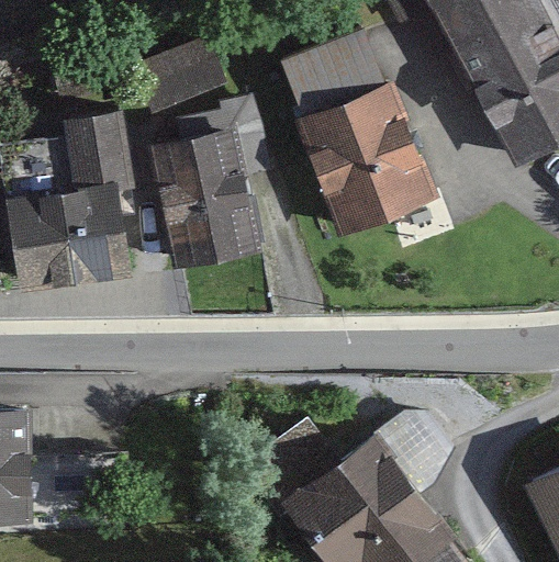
[(558,23),(546,0),(424,0),(517,172),(558,150),(558,23)]
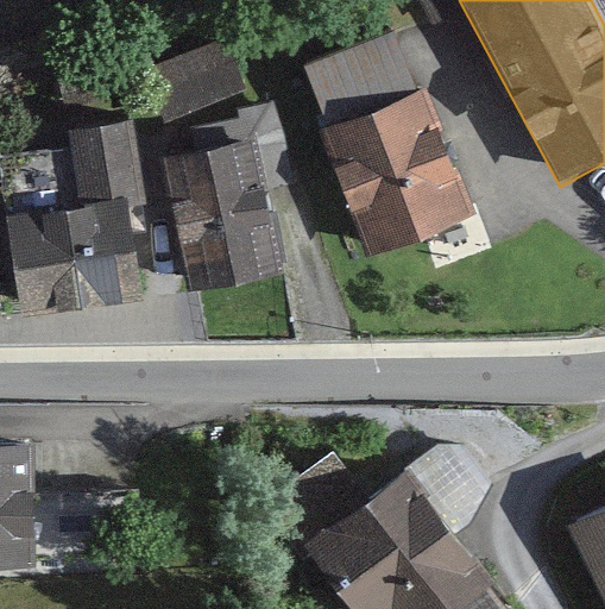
[(395,31),(294,71),(366,252),(468,212),(395,31)]
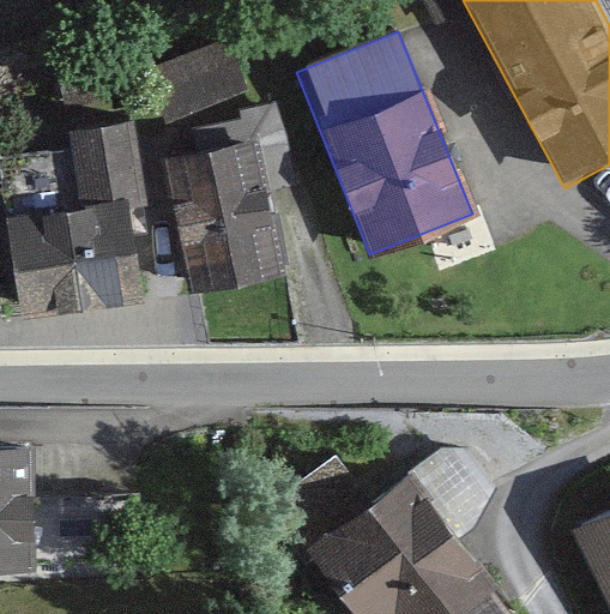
[(225,47),(145,83),(164,126),(245,90),(225,47)]
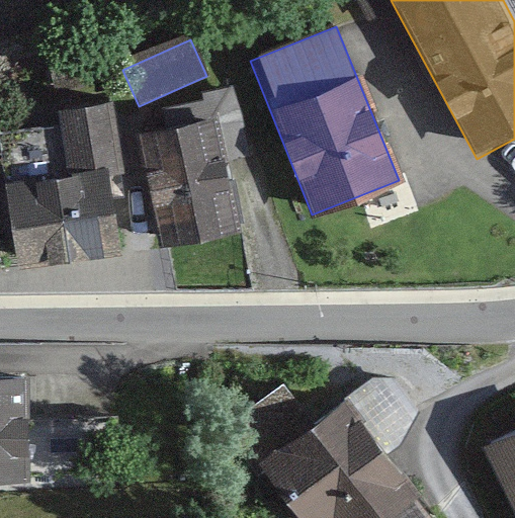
[(69,183),(2,193),(13,271),(119,256),(113,210),(129,208),(113,99),(59,107),(69,183)]
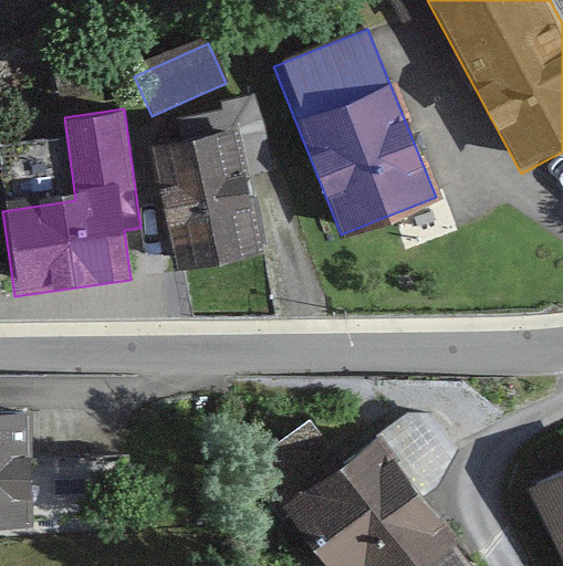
[(242,130),(148,150),(175,272),(269,251),(242,130)]
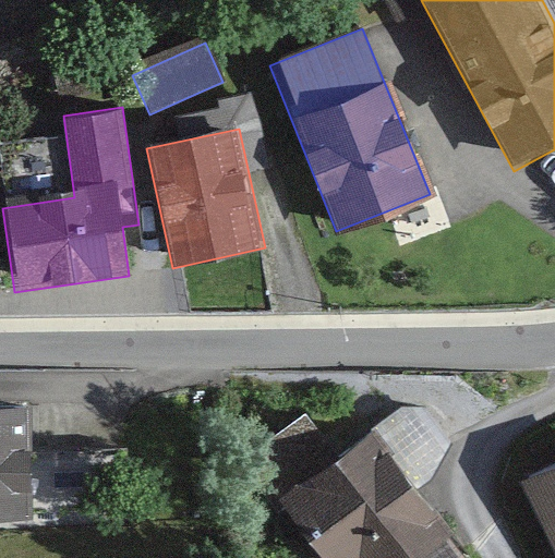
[(282,480),(345,441),(318,399),(257,437),(282,480)]
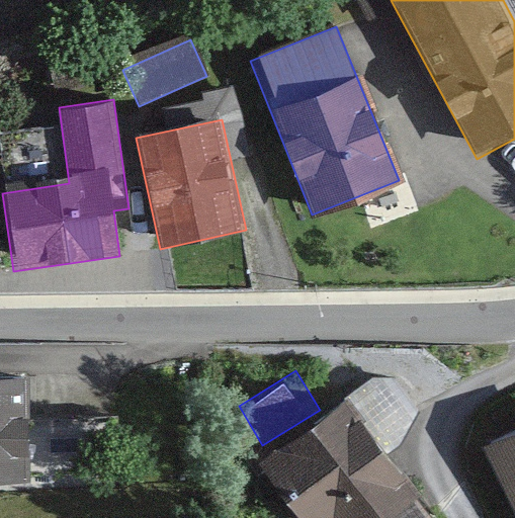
[(33,375),(0,376),(0,485),(37,484),(33,375)]
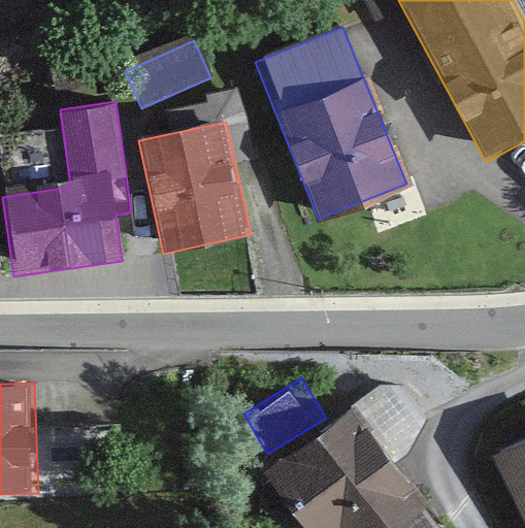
[(355,405),(271,469),(316,527),(403,527),(432,506),(355,405)]
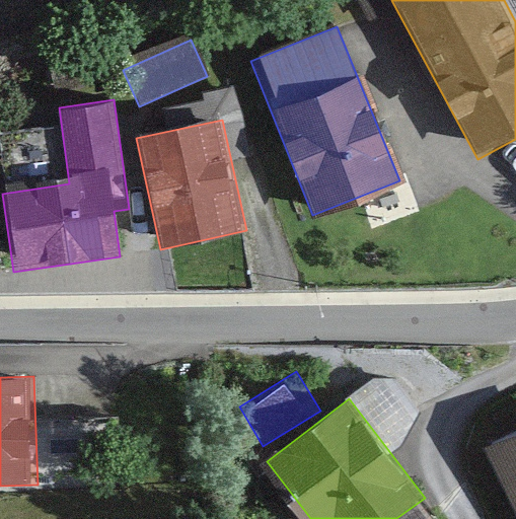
[(515,432),(484,447),(515,514),(515,432)]
